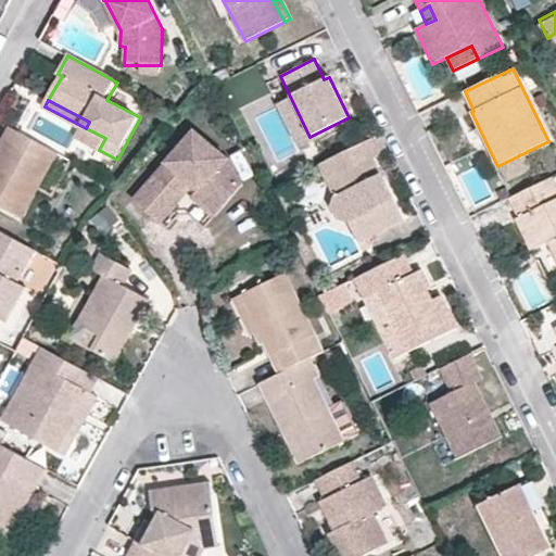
[(58,153),(10,128),(1,142),(7,147),(0,156),(0,206),(22,219),(58,153)]
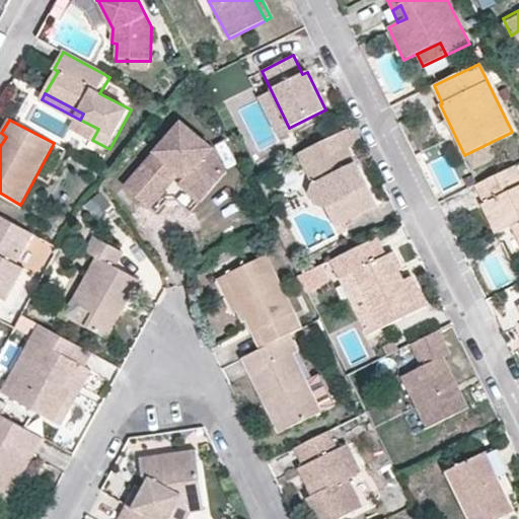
[(98,129),(80,120),(73,130),(92,140),(98,129)]
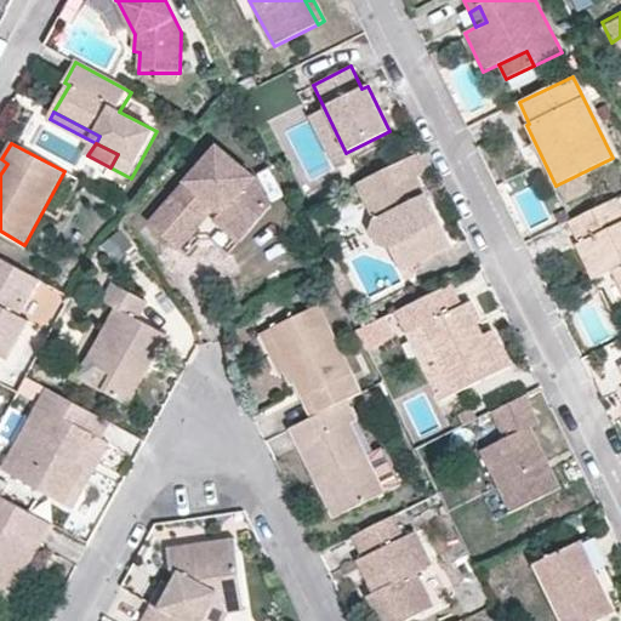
[(255,177),(217,146),(151,222),(180,248),(216,208),(223,214),(215,223),(239,243),(269,206),(255,177)]
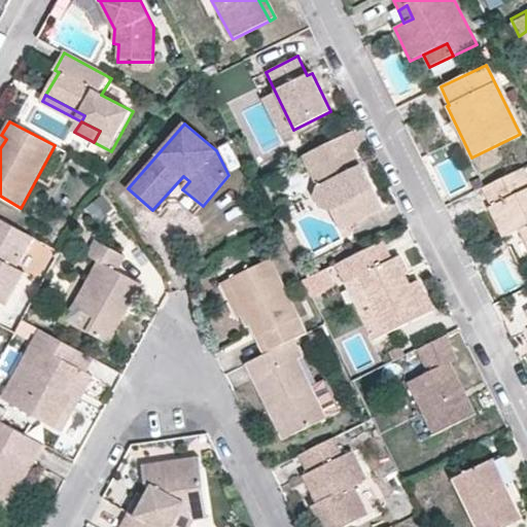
[(367,144),(359,128),(346,135),(354,150),(367,144)]
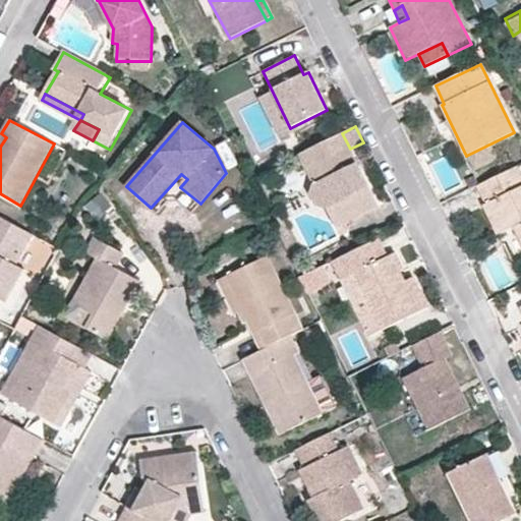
[(284,127),(276,132),(280,141),(289,137),(284,127)]
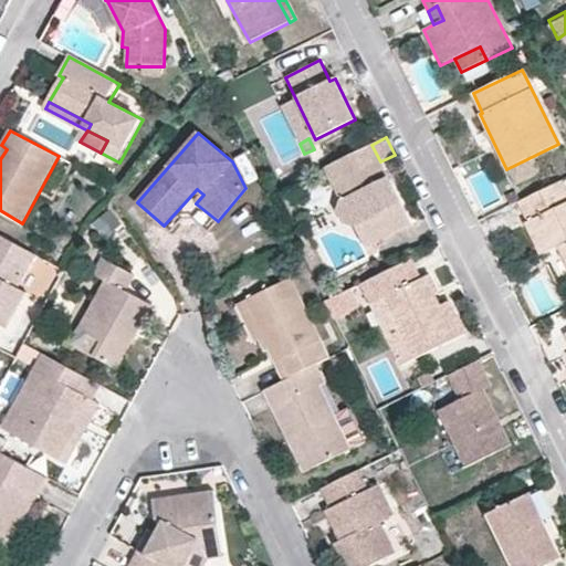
[(380,161),(371,145),(341,160),(357,194),(343,200),(339,210),(346,223),(356,226),(365,222),(370,233),(389,227),(391,233),(411,224),(380,161)]
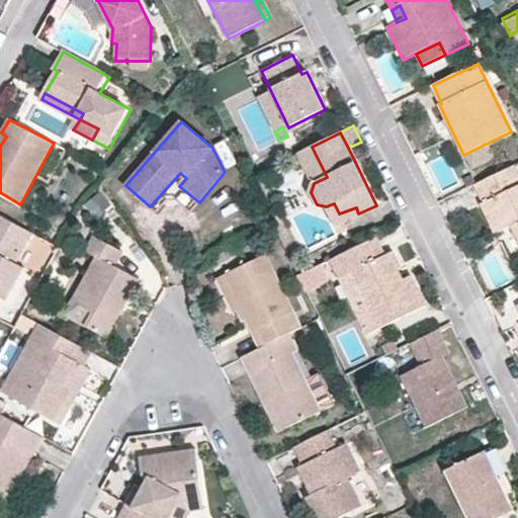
[(312,147),(298,154),(314,183),(327,177),(312,147)]
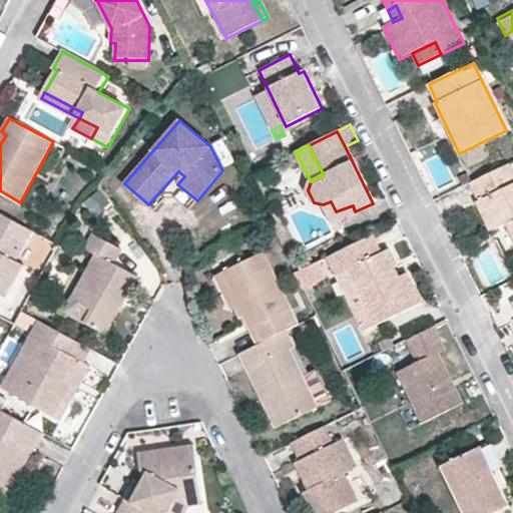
[(512,172),(508,163),(470,182),(479,200),(476,202),(490,230),(506,222),(512,237),(512,172)]
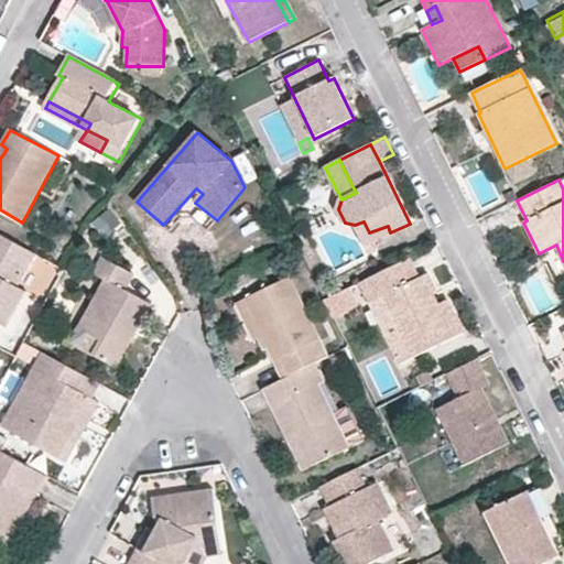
[(364,221),(355,225),(365,246),(390,232),(388,226),(369,232),(364,221)]
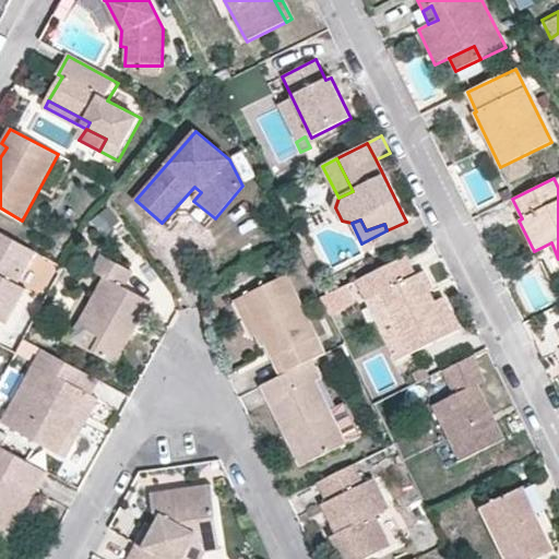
[(0,321),(7,325),(25,289),(18,284),(35,251),(0,232),(0,321)]
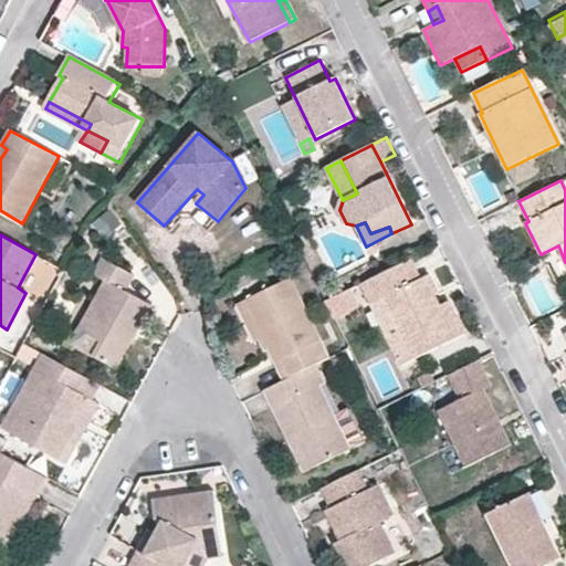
[(135,275),(104,259),(94,275),(106,282),(90,311),(98,316),(87,335),(102,343),(93,357),(117,369),(152,306),(126,292),(135,275)]
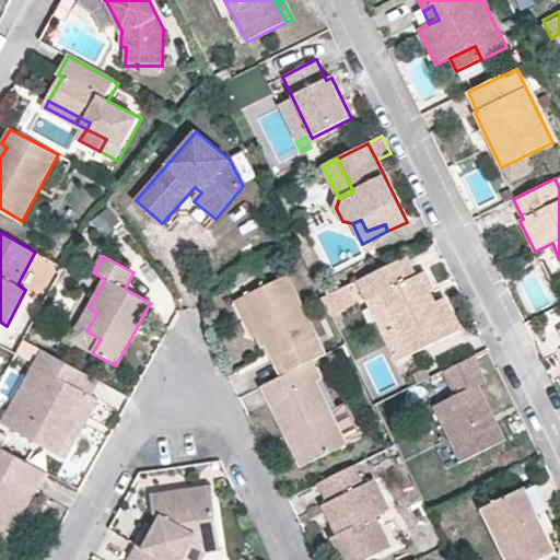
[(406,257),(357,282),(366,301),(383,293),(413,357),(461,333),(451,311),(441,315),(435,303),(429,294),(433,290),(423,271),(415,277),(406,257)]
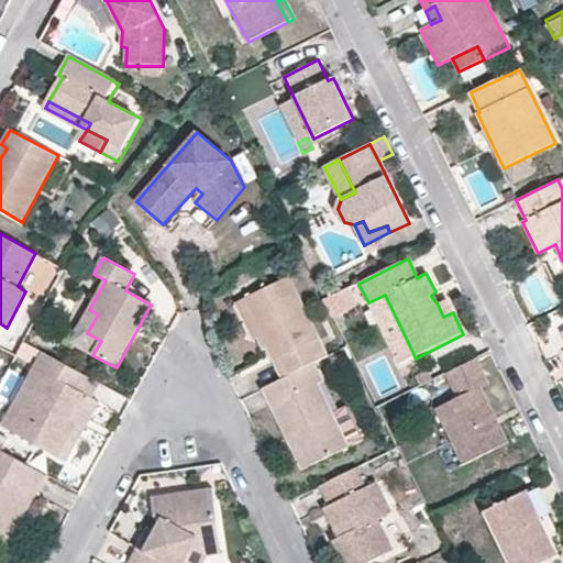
[(278,357),(287,376),(313,363),(328,356),(288,277),(243,300),(267,348),(274,360),(278,357)]
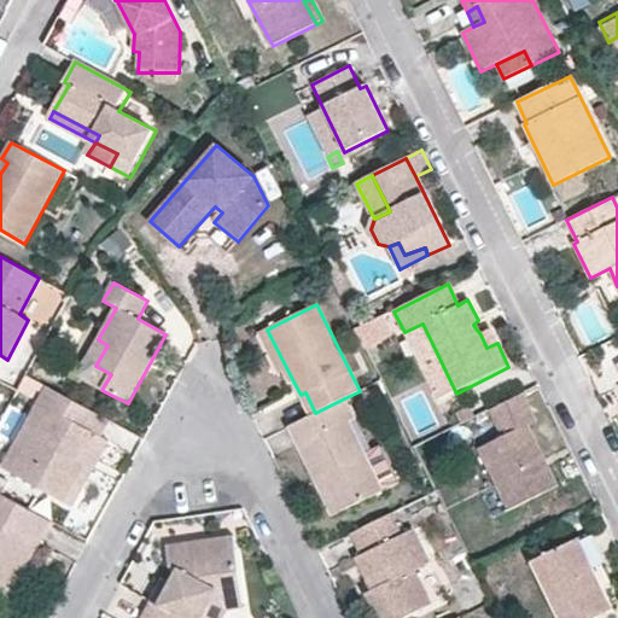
[(353,321),(360,345),(391,336),(384,312),(353,321)]
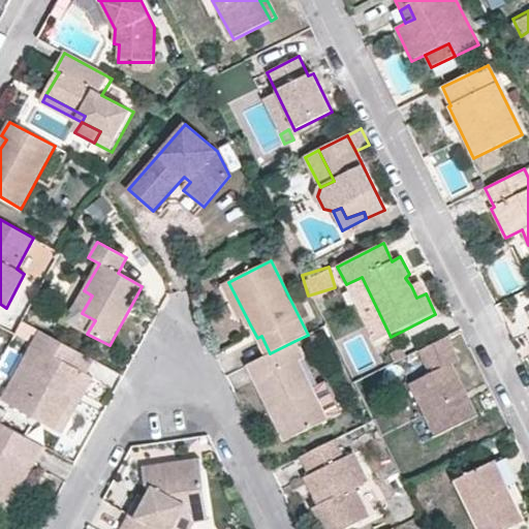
[(362,277),(346,284),(375,344),(391,337),(362,277)]
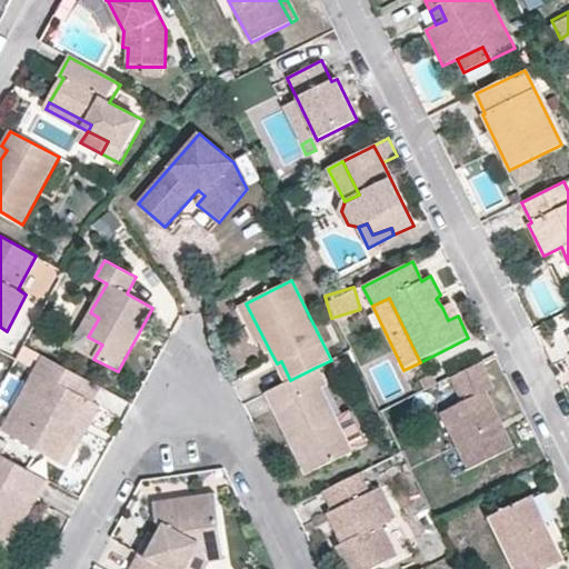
[(270,351),(246,303),(238,307),(257,343),(260,342),(266,353),(270,351)]
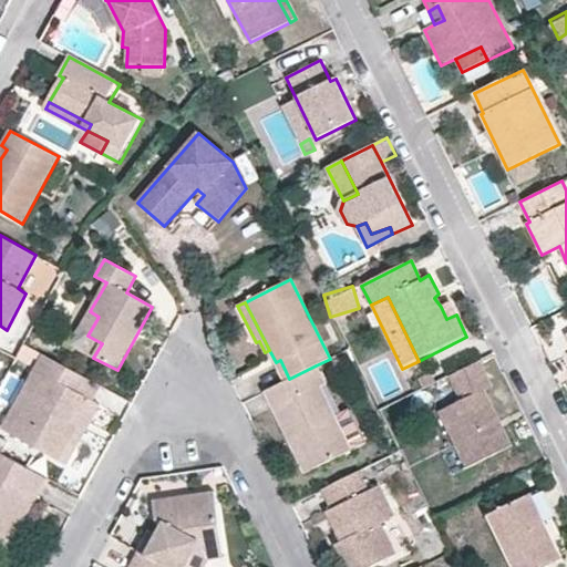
[(450,302),(441,307),(446,319),(456,315),(450,302)]
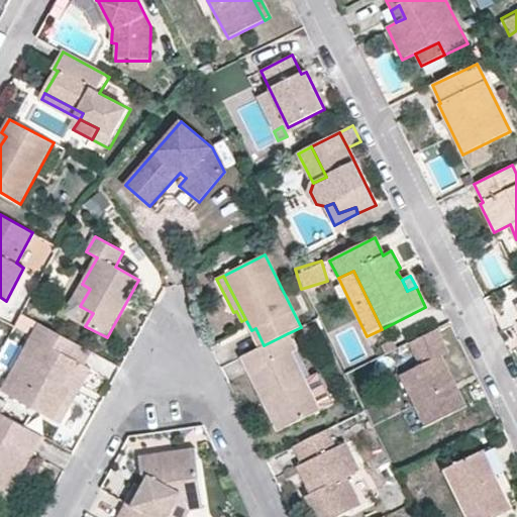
[(84,367),(92,352),(39,323),(2,391),(53,419),(69,389),(63,385),(77,362),(84,367)]
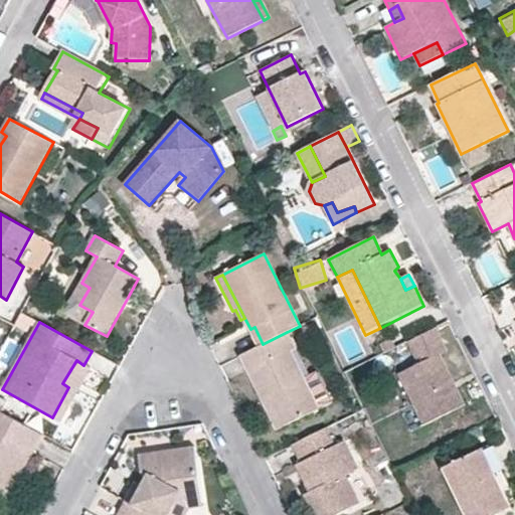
[(436,328),(407,342),(418,364),(399,373),(425,423),(465,404),(440,354),(447,350),(436,328)]
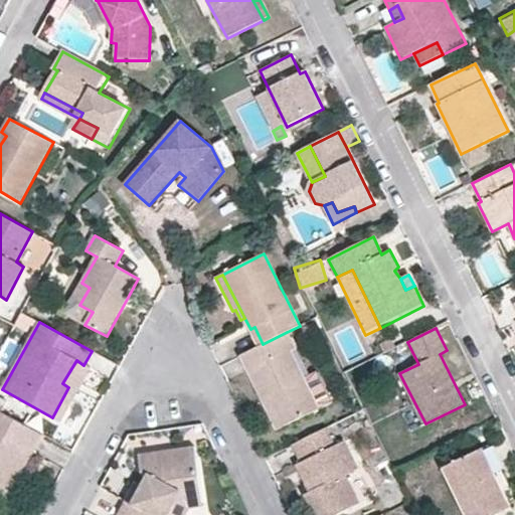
[(263,344),(240,355),(263,399),(273,394),(276,399),(273,401),(285,425),(318,408),(303,378),(290,352),(295,349),(287,332),(263,344)]
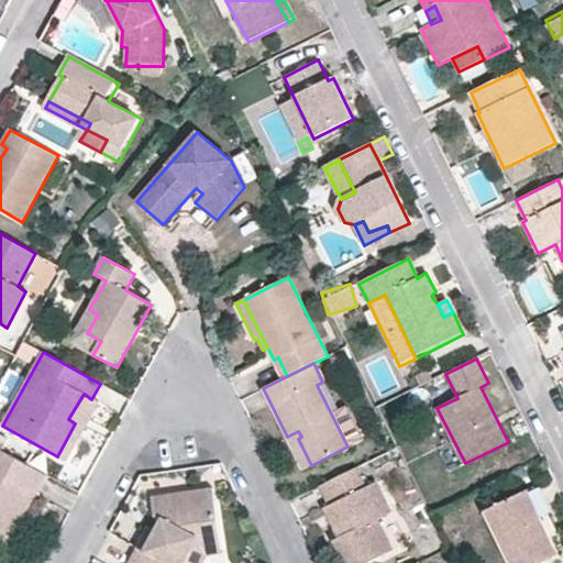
[(432,381),(427,371),(417,375),(422,385),(432,381)]
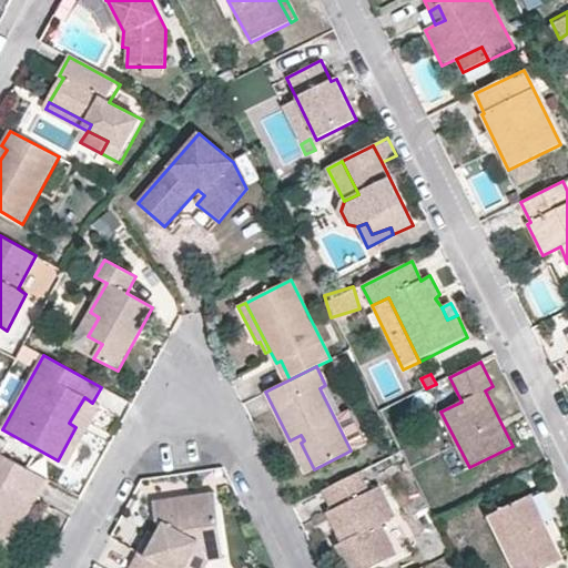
[(101,407),(92,403),(84,397),(69,423),(75,427),(58,460),(68,466),(101,407)]
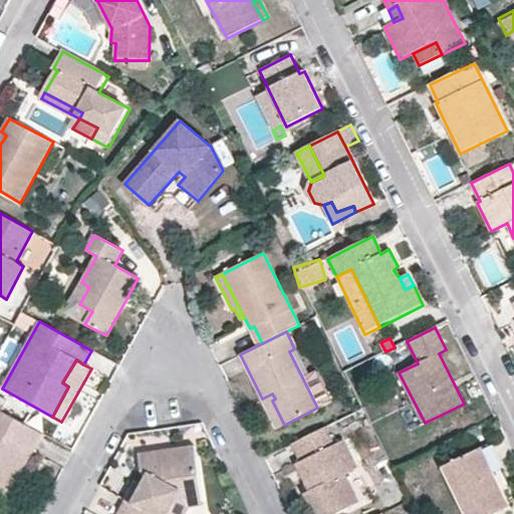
[(302,377),(317,408),(331,401),(316,370),(302,377)]
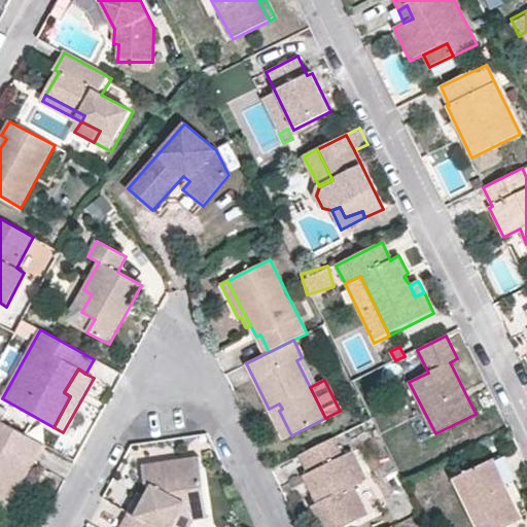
[(279,403),(269,409),(284,438),(291,435),(279,411),(282,409),(279,403)]
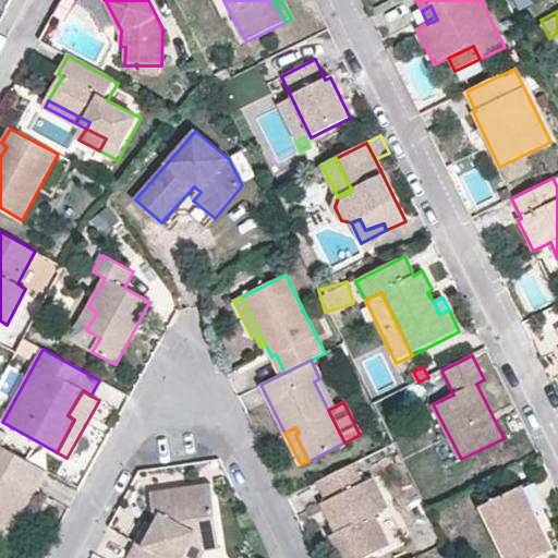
[(35,492),(46,471),(0,445),(0,538),(1,540),(19,512),(13,509),(26,486),(35,492)]
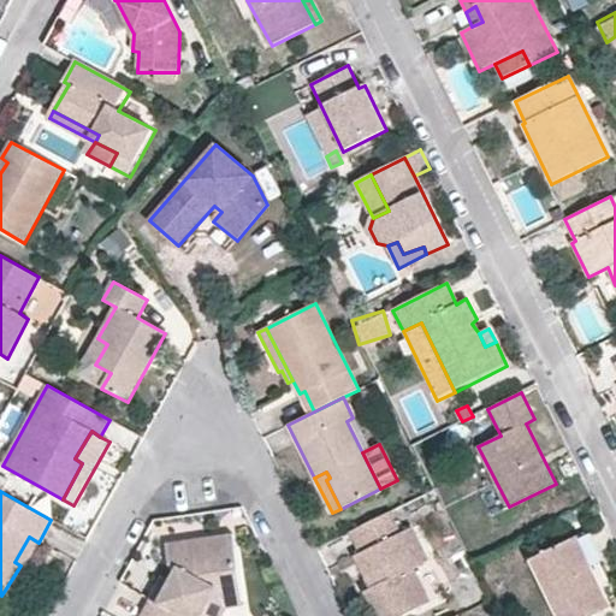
[(390,511),(350,532),(360,554),(372,549),(389,580),(369,588),(365,592),(377,615),(402,615),(433,602),(416,568),(428,561),(413,527),(402,533),(390,511)]
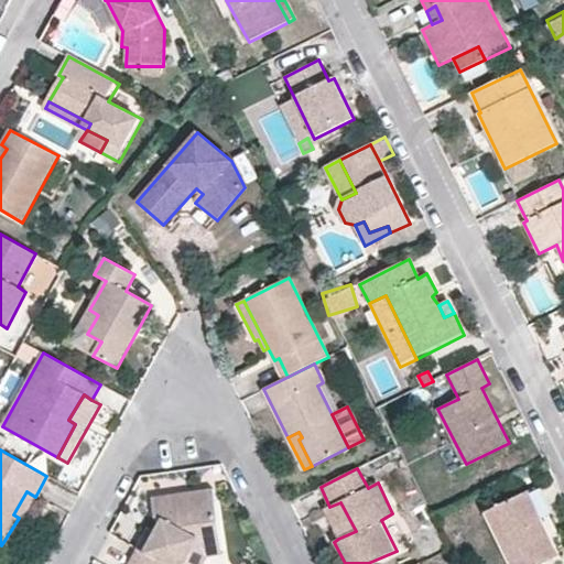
[(524,488),(540,518),(546,514),(532,485),(524,488)]
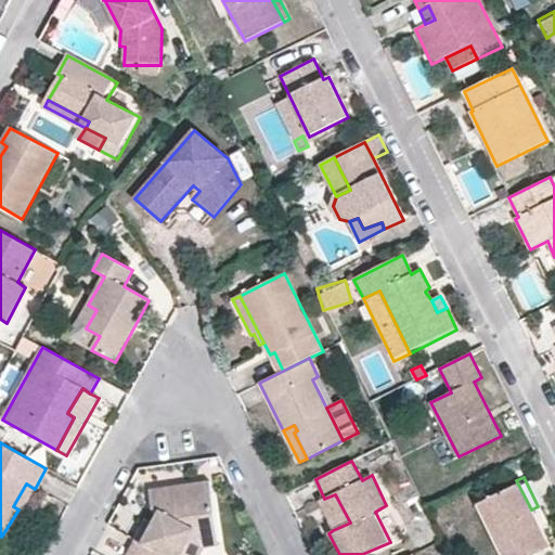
[(531,554),(549,546),(531,510),(516,480),(474,502),(500,554),(531,554)]
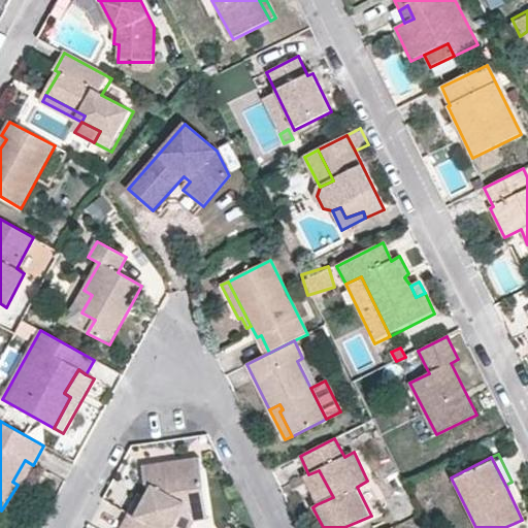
[(121,527),(171,527),(186,502),(205,499),(199,458),(143,467),(145,484),(154,487),(145,498),(135,519),(128,516),(121,527)]
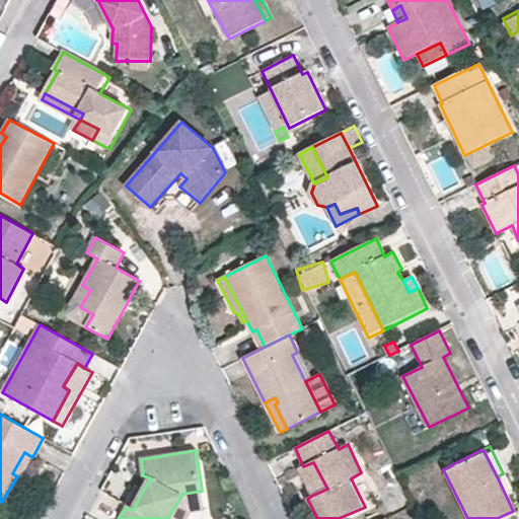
[(6,505),(32,457),(24,452),(12,473),(17,476),(1,502),(6,505)]
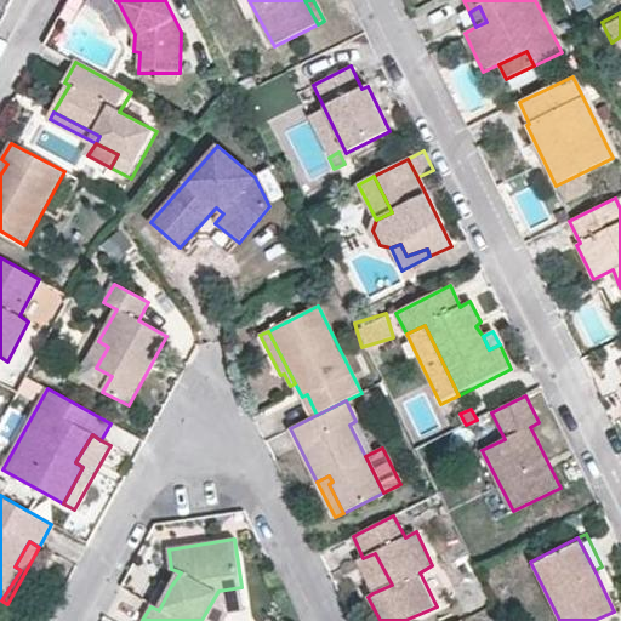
[(357,560),(372,593),(392,585),(375,553),(363,558),(357,560)]
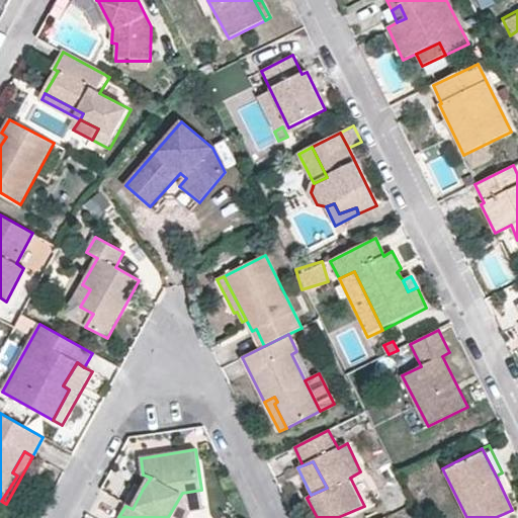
[(137,486),(125,506),(133,509),(143,489),(137,486)]
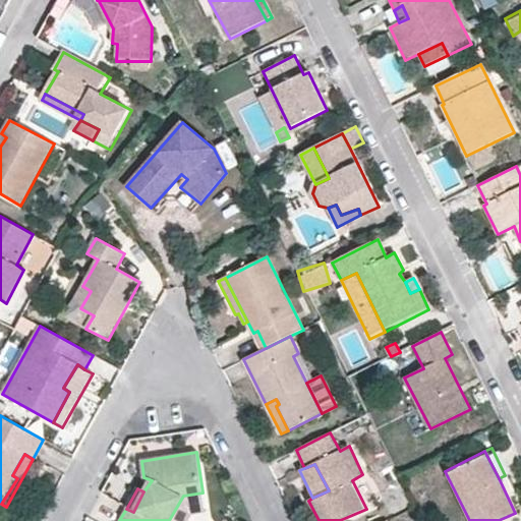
[(183,496),(169,520),(188,520),(191,515),(206,512),(203,493),(183,496)]
